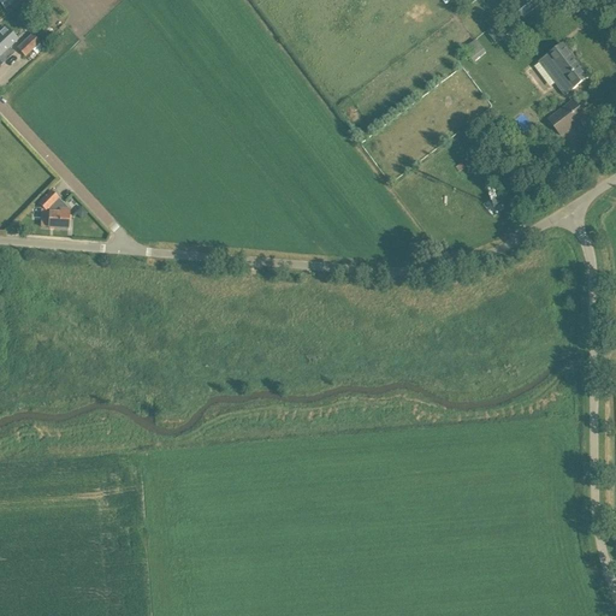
[(486,33),(496,45),(508,34),(498,22),(486,33)]
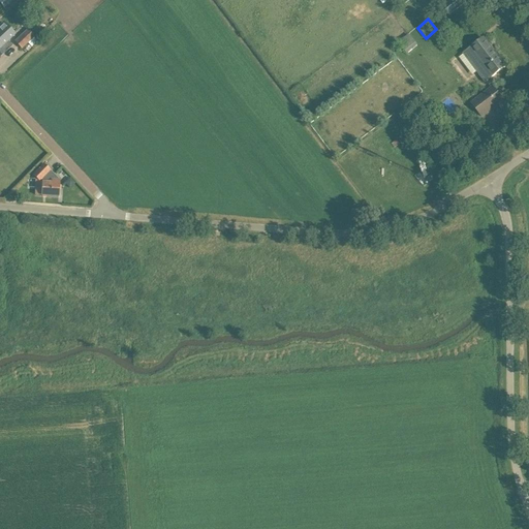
[(31,27),(11,45),(22,57),(42,37),(31,27)]
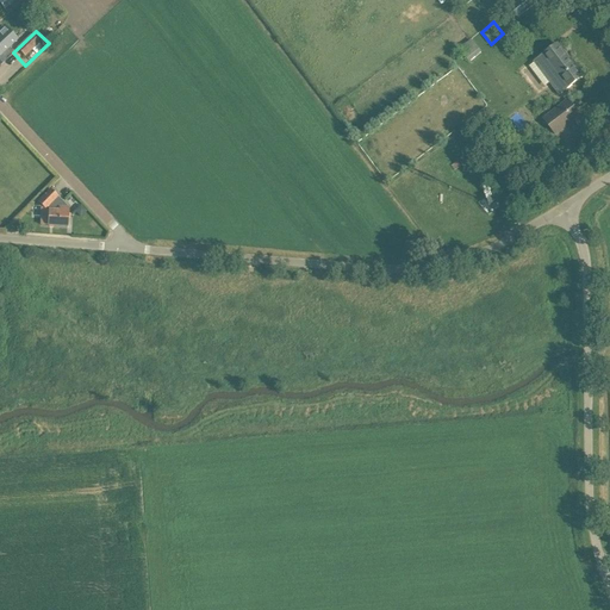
[(472,39),(471,41),(460,49),(470,62),(481,53),(472,39)]
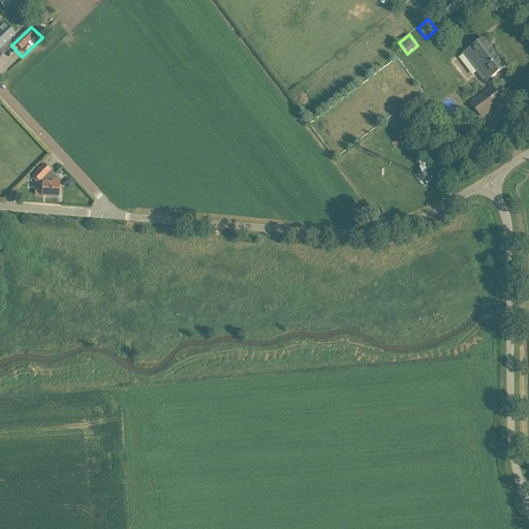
[(484,38),(472,47),(472,48),(464,54),(486,83),(505,67),(484,38)]
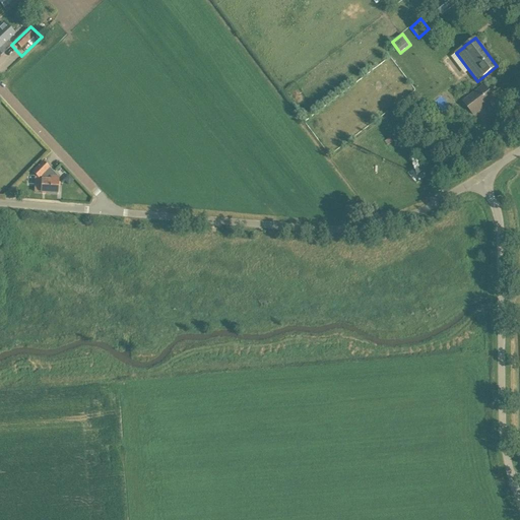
[(484,84),(463,101),(473,115),(495,99),(484,84)]
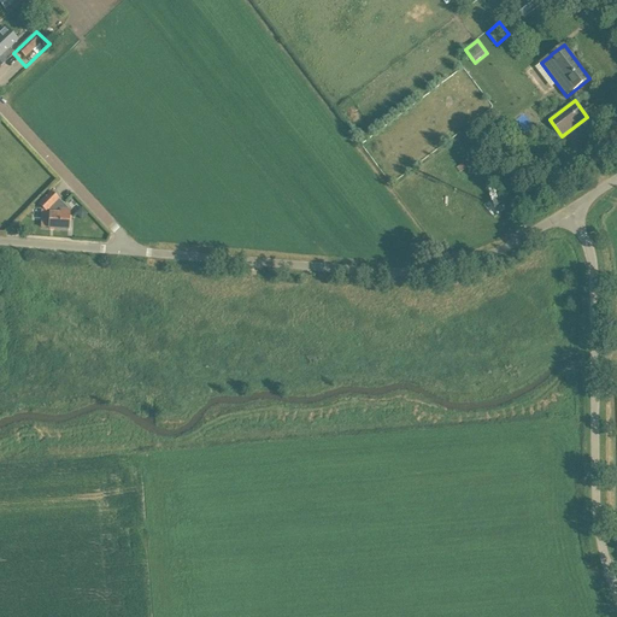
[(47,212),(52,207),(57,212),(59,210),(64,205),(59,200),(51,192),(39,204),(47,212)]
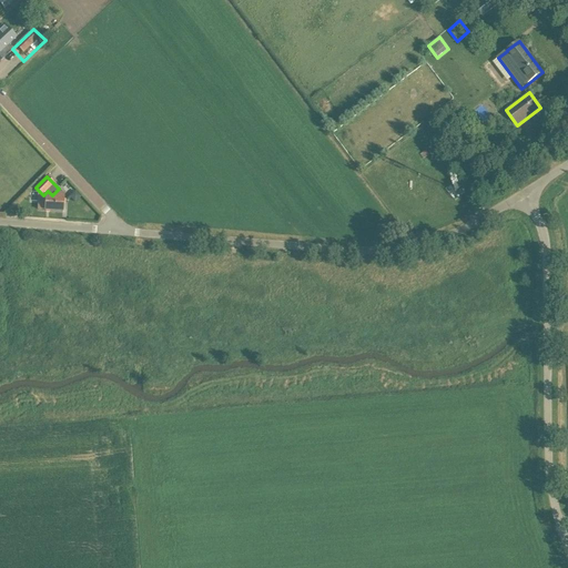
[(46,199),(39,198),(39,210),(63,211),(63,193),(54,193),(54,196),(46,195),(46,199)]
